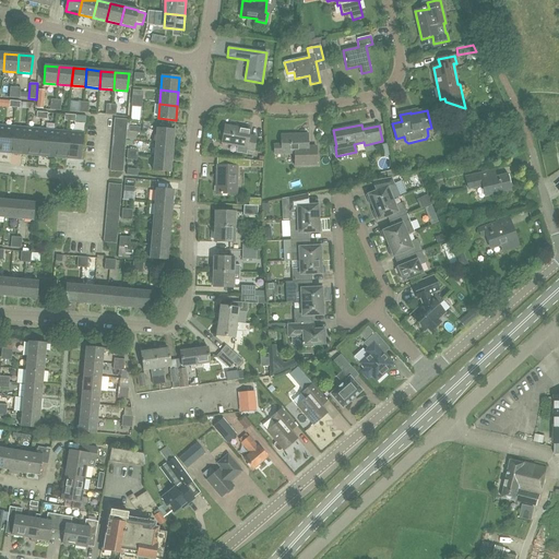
[(1,153),(11,154),(13,127),(0,126),(0,150),(1,151),(1,153)]
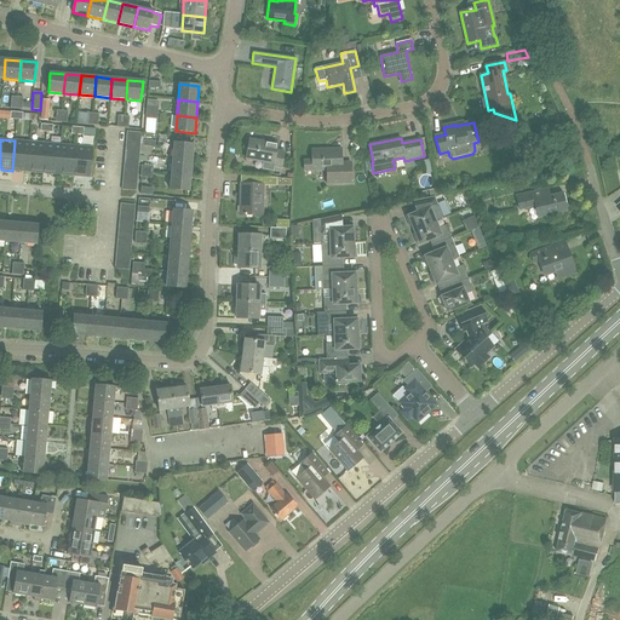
[(276,150),(277,144),(248,139),(246,159),(274,164),(274,167),(281,170),(285,151),(276,150)]
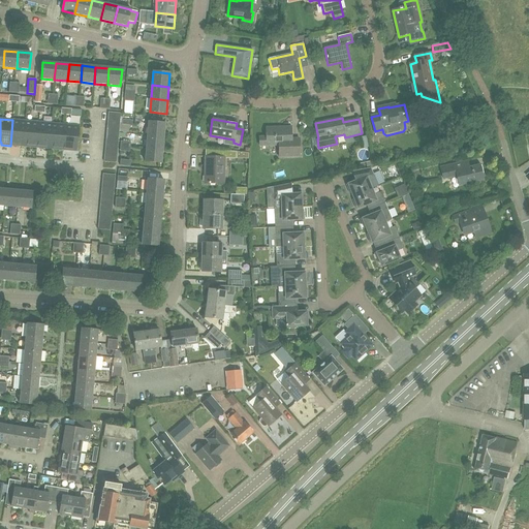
[(26,121),(12,120),(10,146),(20,146),(20,145),(24,145),(26,121)]
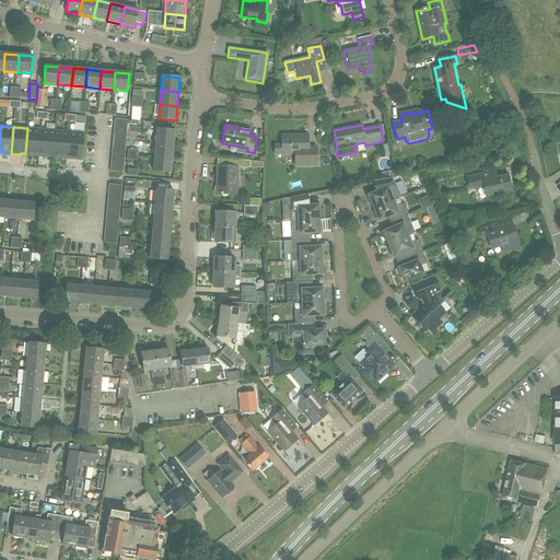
[(28,155),(38,156),(42,129),(27,128),(25,153),(28,153),(28,155)]
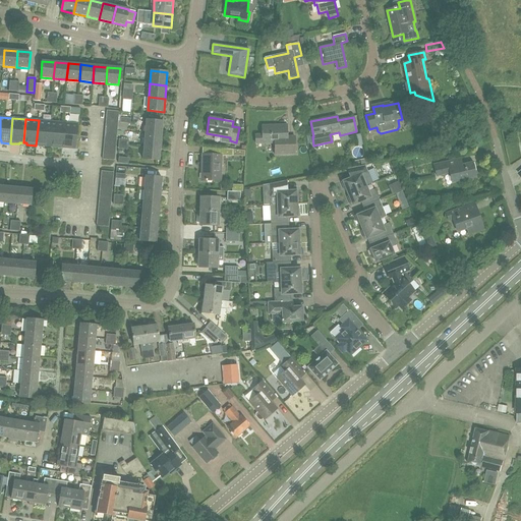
[(51,122),(39,120),(36,146),(45,147),(45,145),(49,145),(51,122)]
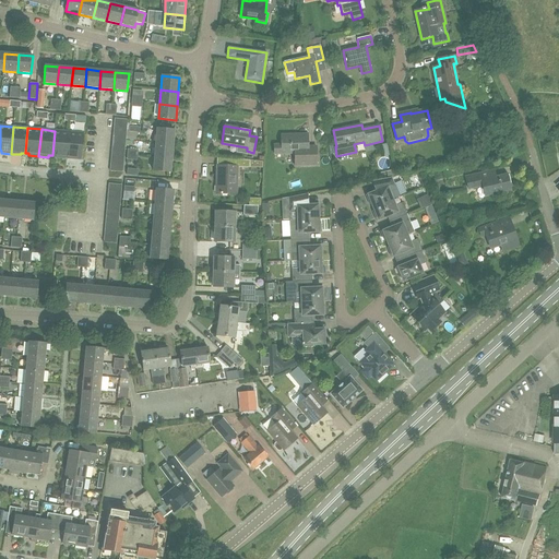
[(156,143),(173,144),(175,130),(157,129),(156,143)]
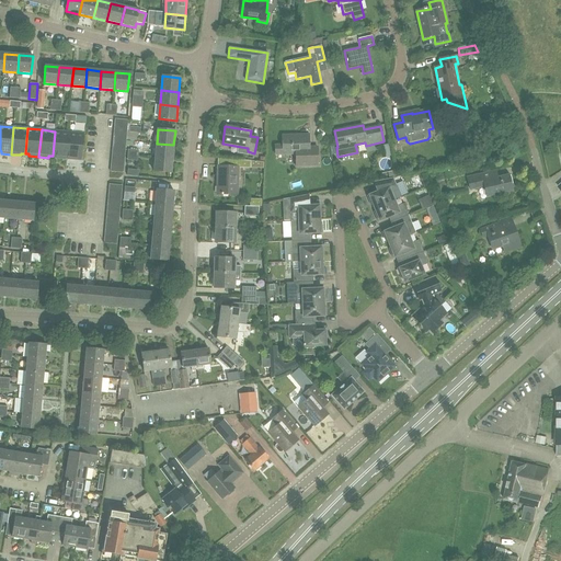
[(57,158),(67,159),(69,133),(55,132),(53,156),(57,156),(57,158)]
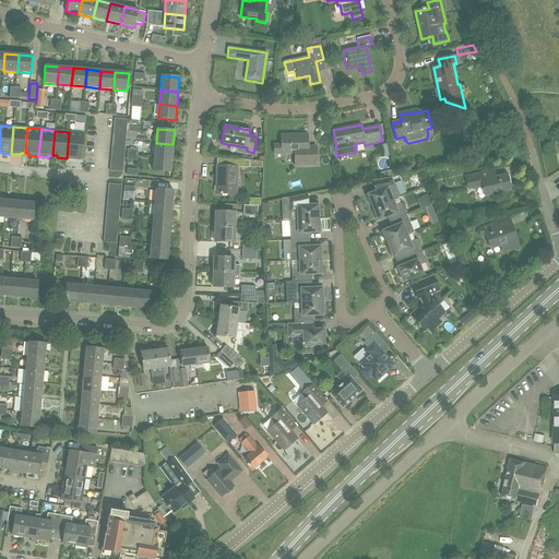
[(83,133),(69,132),(67,158),(76,159),(76,157),(81,157),(83,133)]
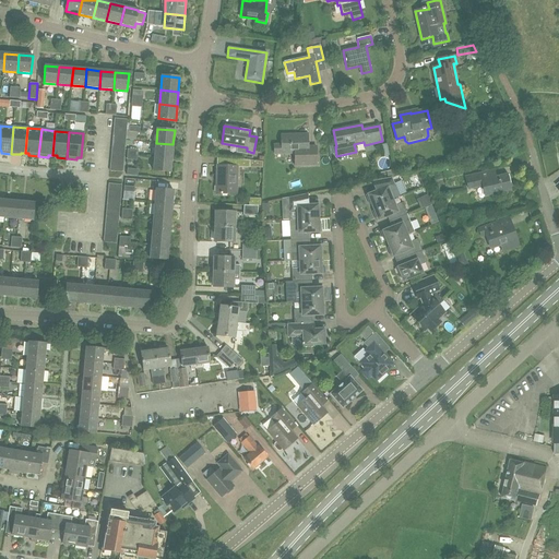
[(308,147),(308,143),(308,134),(281,135),(282,145),(274,145),(274,154),(295,154),(295,166),(317,165),(317,146),(308,147)]
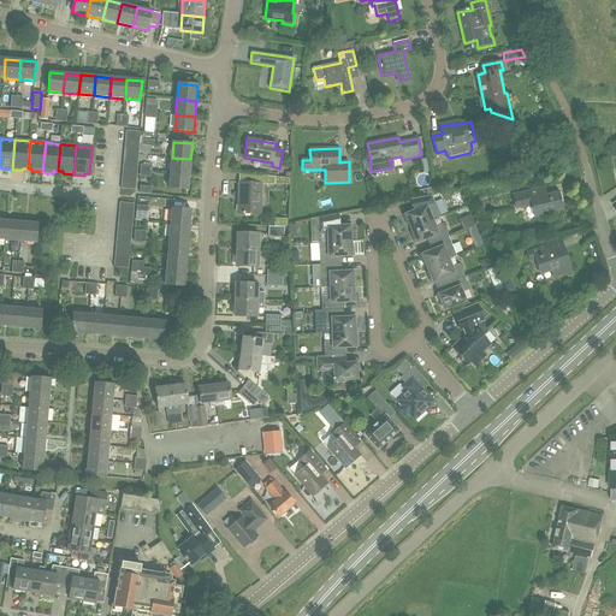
[(170,173),(189,175),(190,159),(172,158),(170,173)]
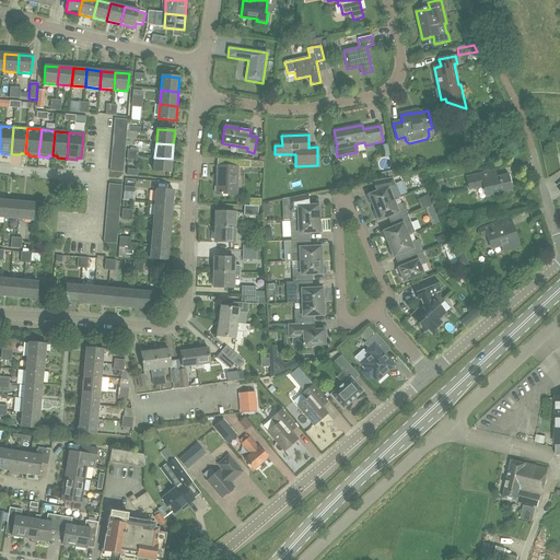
[(154,158),(153,172),(171,173),(172,159),(154,158)]
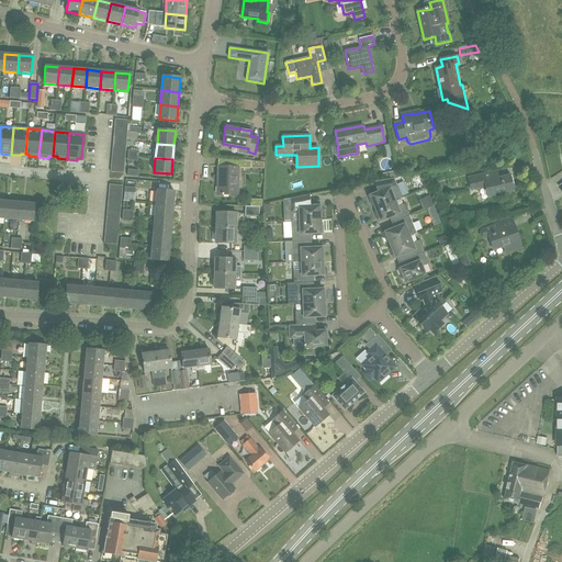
[(232,159),(232,168),(217,168),(217,194),(238,195),(238,169),(251,169),(251,161),(232,159)]
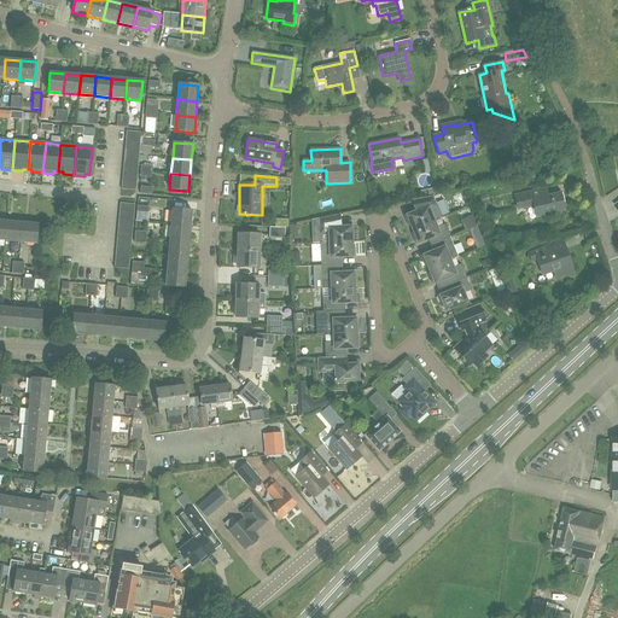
[(535,205),(537,216),(565,210),(560,193),(534,199),(532,192),(516,196),(519,209),(535,205)]
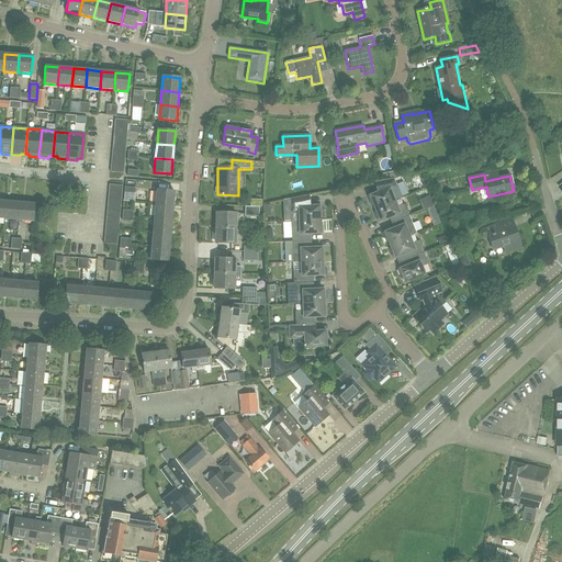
[(373,205),(375,209),(394,201),(402,198),(394,179),(374,183),(378,193),(368,197),(372,206),(373,205)]
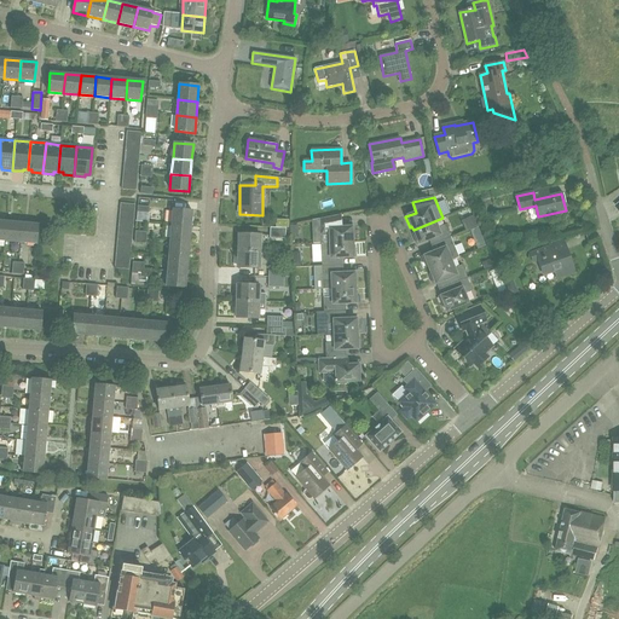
[(192,210),(173,209),(172,225),(191,226),(192,210)]
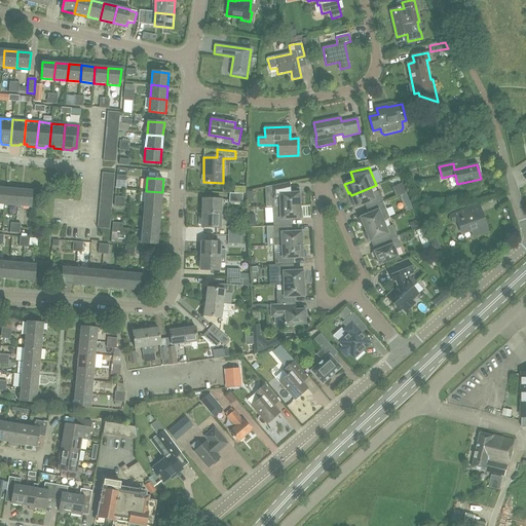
[(280,200),(280,207),(300,205),(300,202),(301,202),(301,193),(291,193),(290,183),(271,187),(272,200),(280,200)]
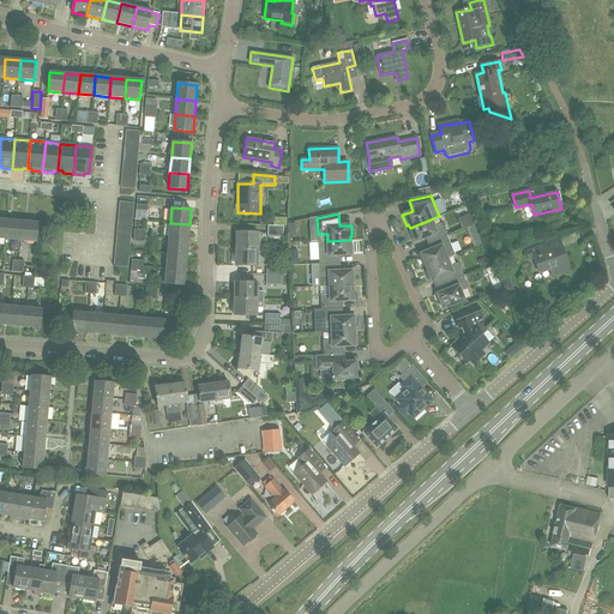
[(429,244),(447,236),(441,223),(434,227),(431,220),(410,228),(411,232),(409,233),(414,242),(427,238),(429,244)]
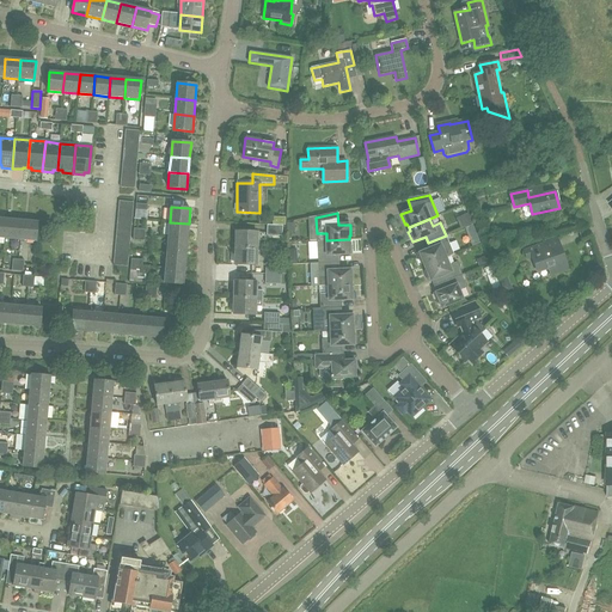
[(20,240),(23,221),(7,220),(5,239),(20,240)]
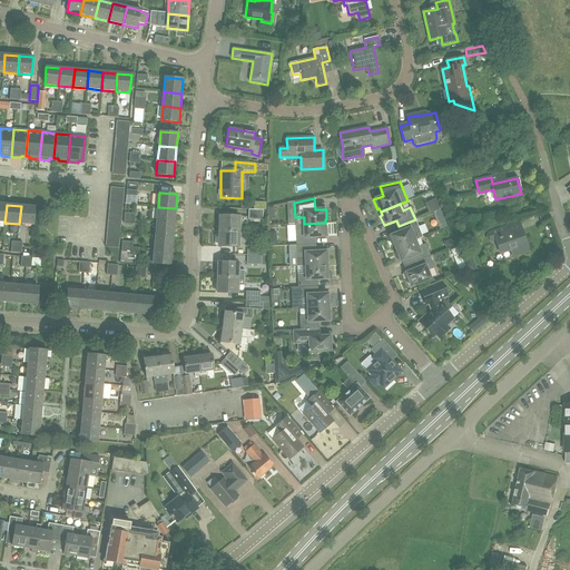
[(19,224),(33,225),(35,207),(21,206),(19,224)]
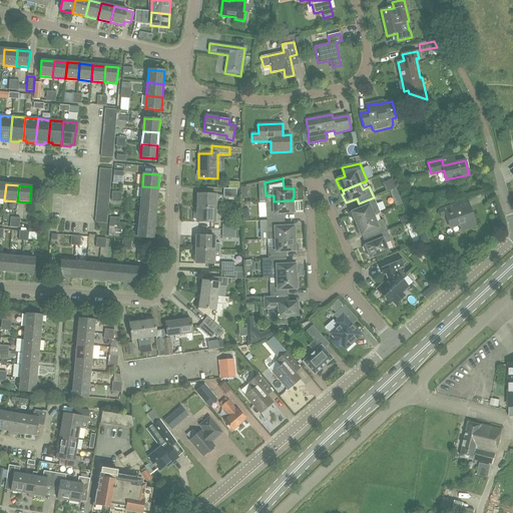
[(157,200),(158,187),(142,186),(141,199),(157,200)]
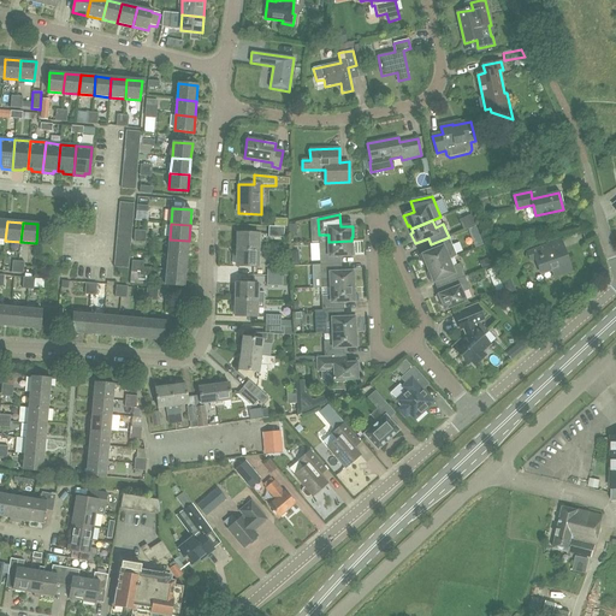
[(284,227),(268,226),(268,237),(284,237),(284,227)]
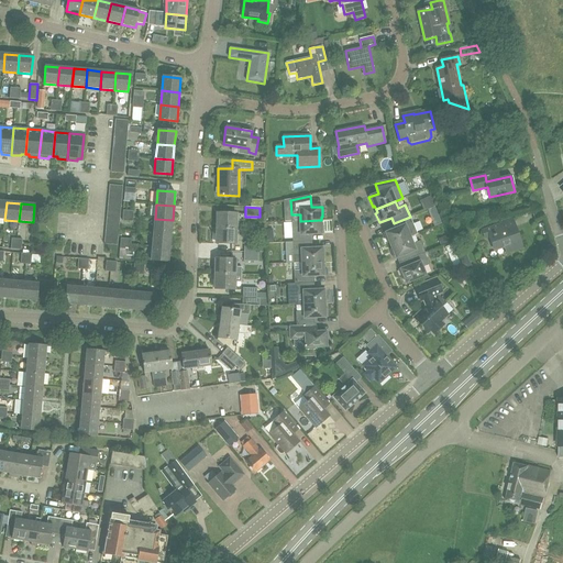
[(236,213),(217,213),(216,229),(236,230),(236,213)]
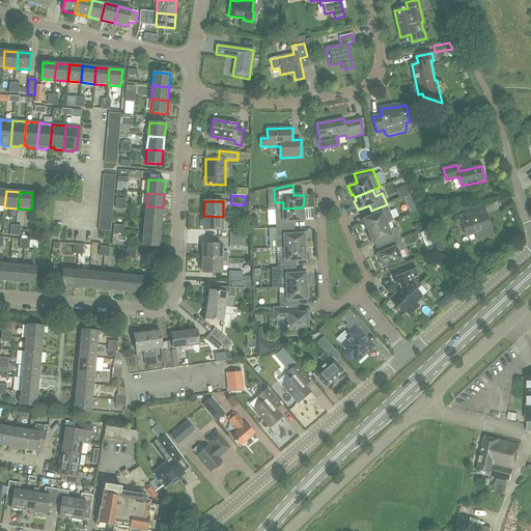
[(394,221),(389,210),(387,204),(371,211),(374,216),(362,221),(365,229),(367,228),(368,232),(387,225),(387,224),(394,221)]
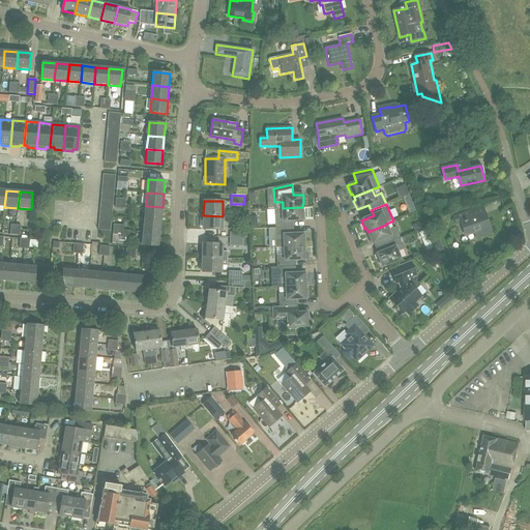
[(163,207),(146,206),(145,219),(162,221),(163,207)]
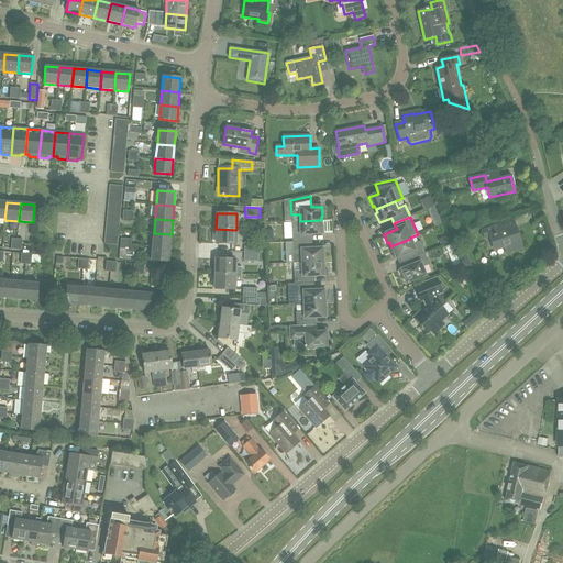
[(293,242),(310,242),(310,234),(323,234),(323,224),(321,224),(321,220),(300,221),(291,221),(293,242)]
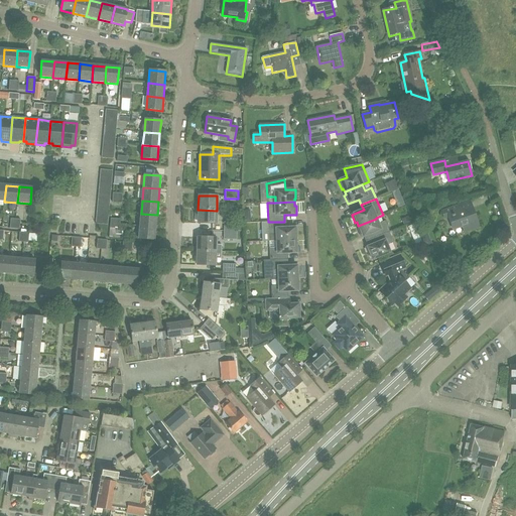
[(454,230),(466,226),(468,232),(479,228),(473,209),(464,212),(462,206),(442,212),(444,219),(449,217),(454,230)]
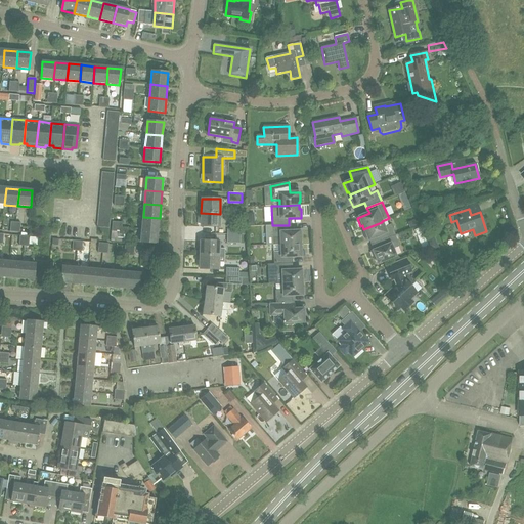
[(220,227),(220,214),(201,213),(201,227),(220,227)]
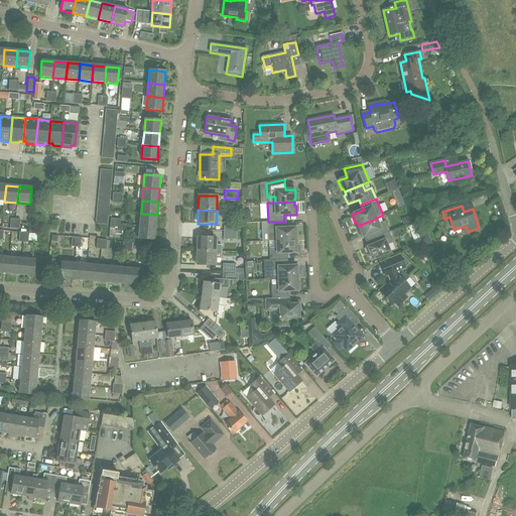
[(156,228),(157,215),(141,214),(140,226),(156,228)]
